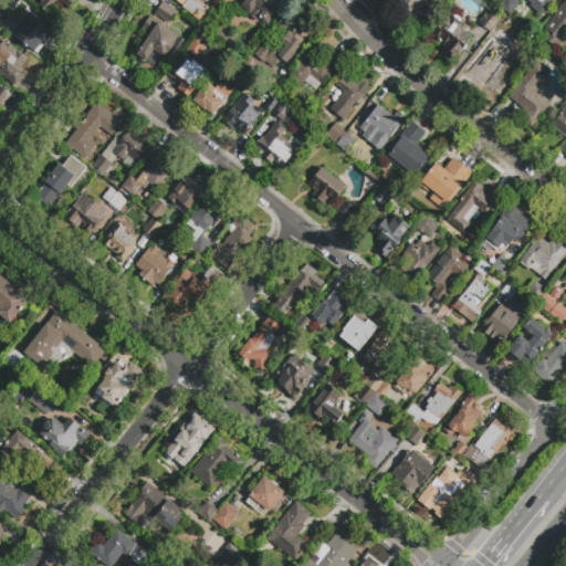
[(48,13),(38,7),(42,1),(40,0),(75,0),(79,2),(72,11),(60,2),(56,6),(55,3),(48,13)]
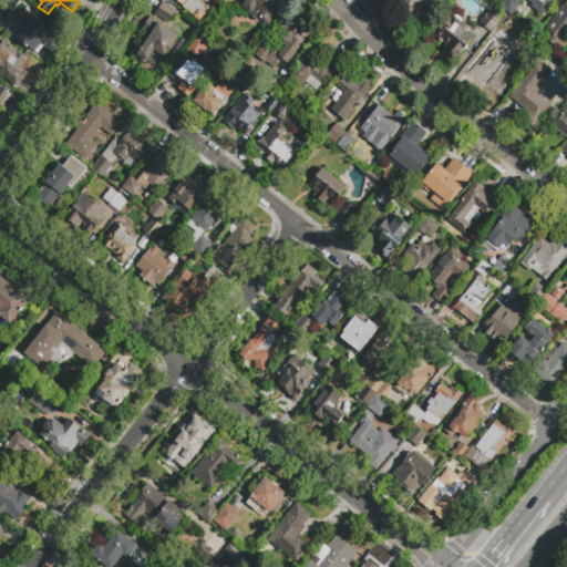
[(209,9),(199,21),(173,0),(200,0),(200,1),(209,9)]
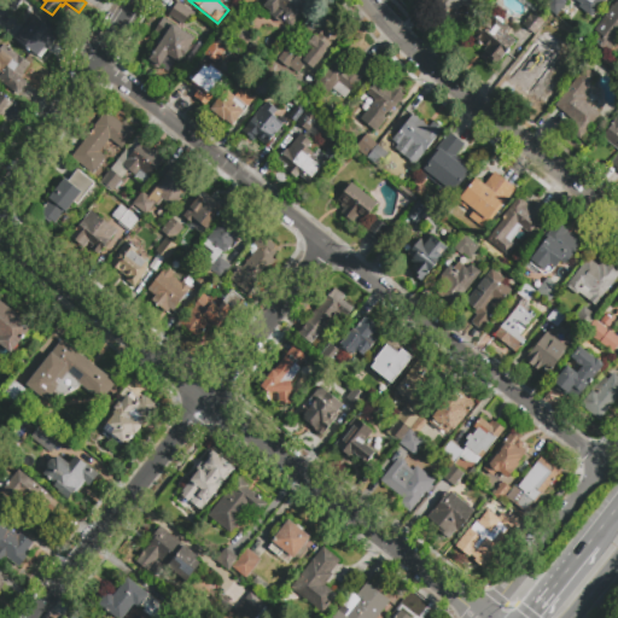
[(314,0),(305,11),(305,10),(301,17),(298,15),(290,25),(284,21),(279,28),(260,12),(269,0),(314,0)]
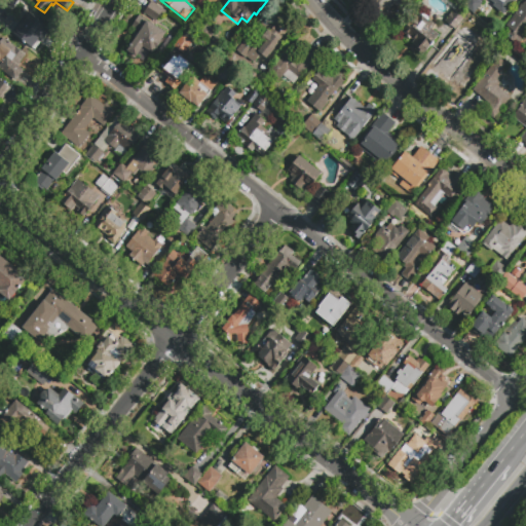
[(387,27),(369,10),(372,6),(368,2),(369,0),(408,0),(400,9),(395,4),(389,10),(393,13),(392,15),(396,17),(387,27)]
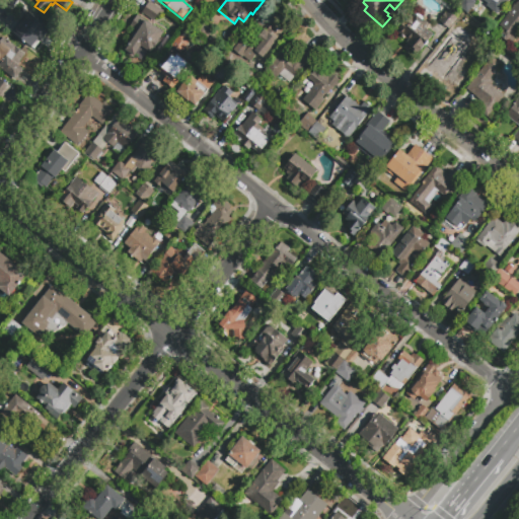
[(468,16),(459,8),(464,0),(470,0),(477,5),(468,16)]
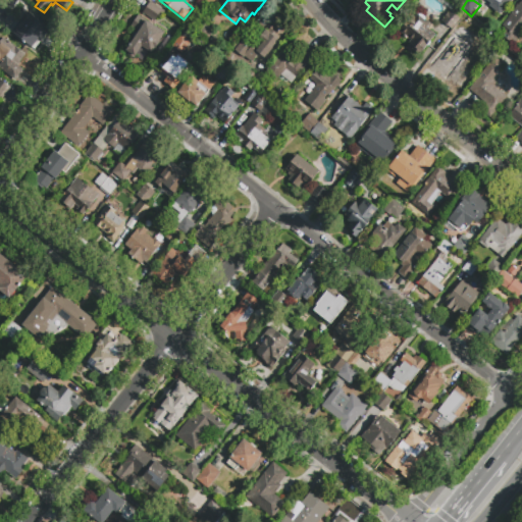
[(510,0),(500,13),(490,6),(494,0),(510,0)]
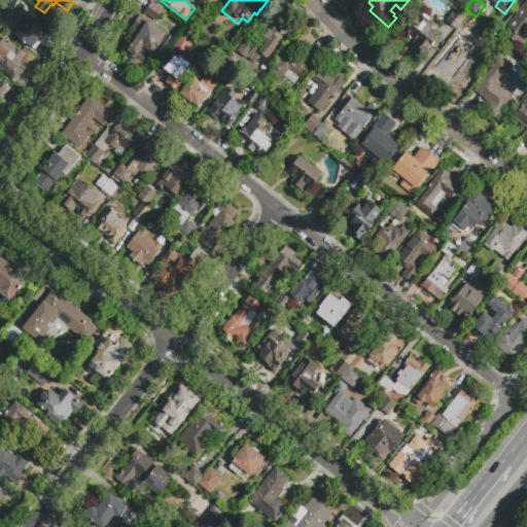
[(526,32),(518,44),(505,34),(510,28),(506,25),(525,0),(526,0),(526,32)]
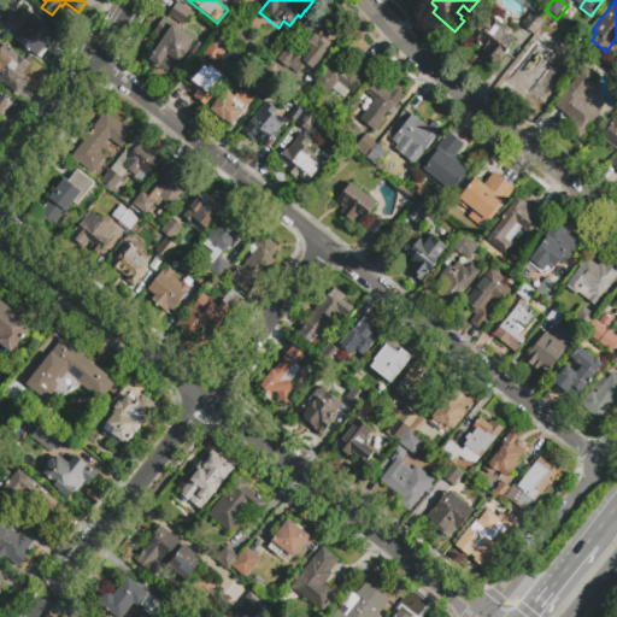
[(168,15),(177,1),(195,13),(189,22),(187,19),(183,24),(168,15)]
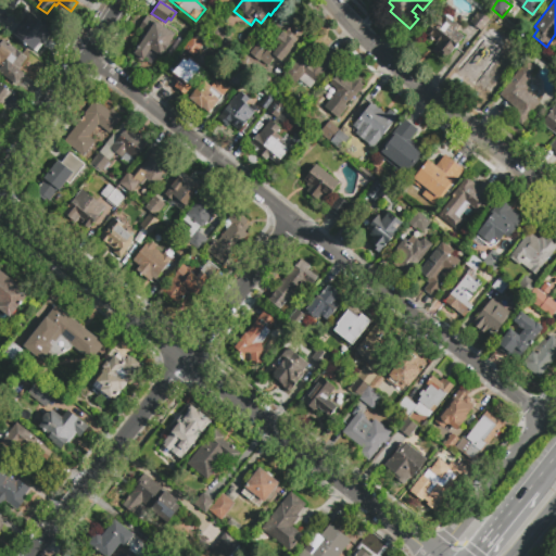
[(480,11),(490,20),(480,32),(470,23),(480,11)]
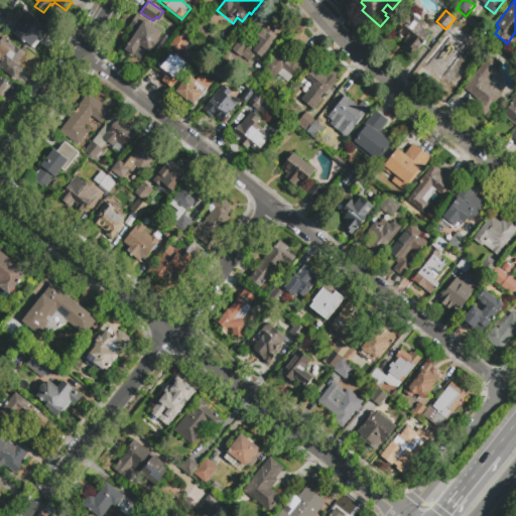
[(49,30),(44,37),(41,34),(31,47),(12,32),(28,12),(46,26),(45,27),(49,30)]
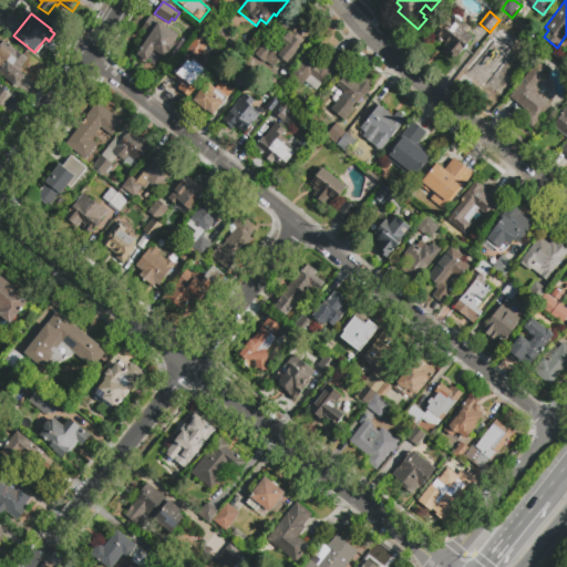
[(276,27),(286,13),(312,35),(289,65),(282,61),(276,70),(267,63),(265,66),(256,60),(269,42),(276,48),(280,41),(284,43),(288,37),(276,27)]
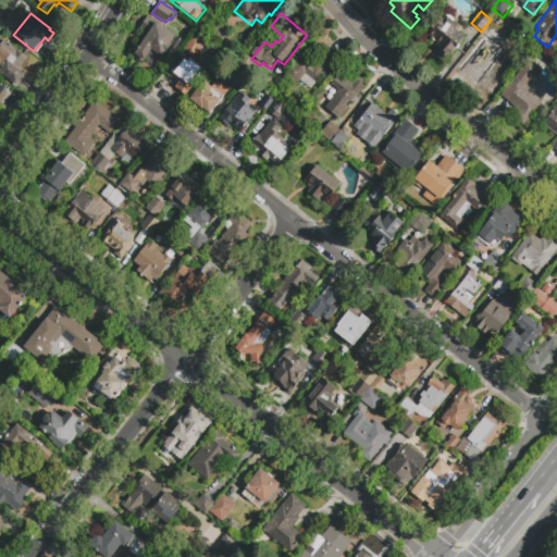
[(425,35),(431,27),(430,26),(436,16),(442,21),(446,15),(459,25),(456,29),(465,36),(458,45),(459,46),(456,50),(455,49),(446,60),(433,49),(437,45),(425,35)]
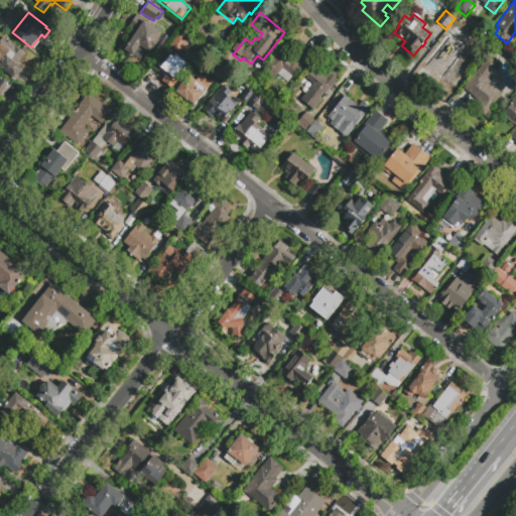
[(139,59),(124,49),(131,38),(129,37),(135,29),(130,26),(137,15),(162,32),(158,38),(159,39),(153,48),(152,48),(149,52),(146,50),(139,59)]
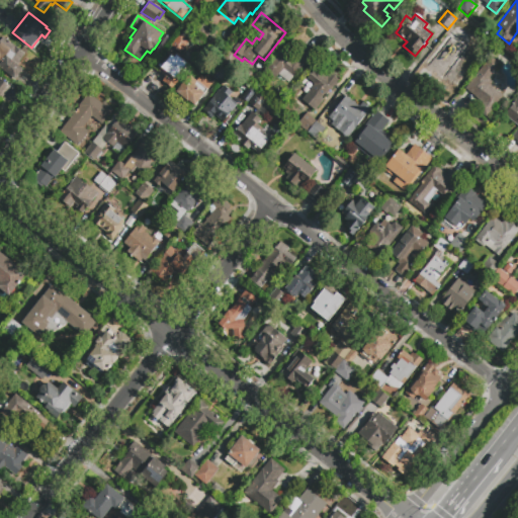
[(457,29),(469,38),(462,49),(465,51),(453,66),(460,72),(450,85),(424,64),(433,52),(438,55),(457,29)]
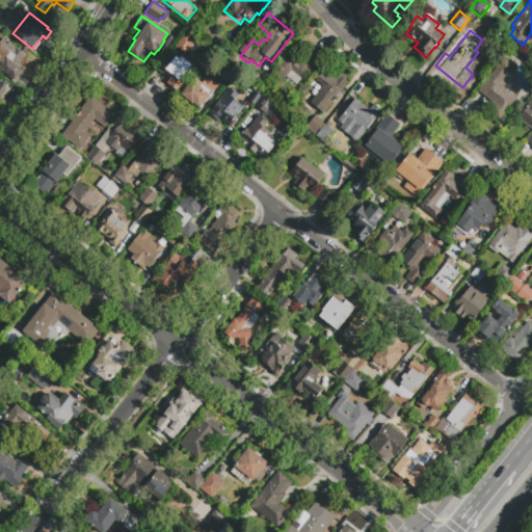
[(196,41),(191,48),(189,47),(187,49),(178,42),(185,32),(196,41)]
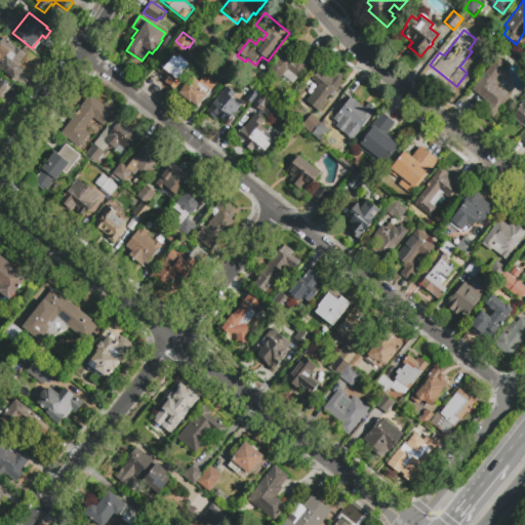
[(26,72),(16,83),(0,70),(0,40),(3,37),(27,55),(18,66),(26,72)]
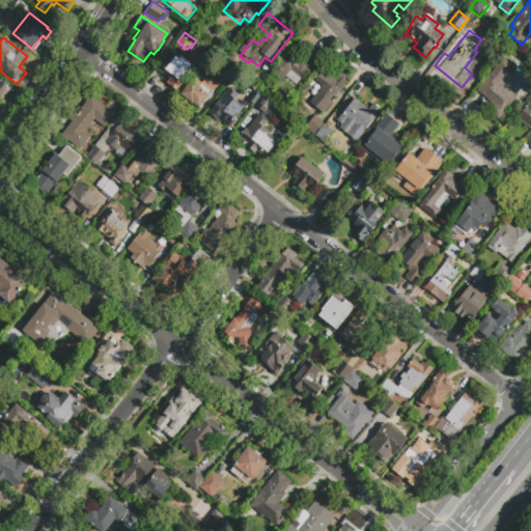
[(281,86),(270,77),(287,54),(299,63),(310,48),(322,57),(298,88),(286,79),(281,86)]
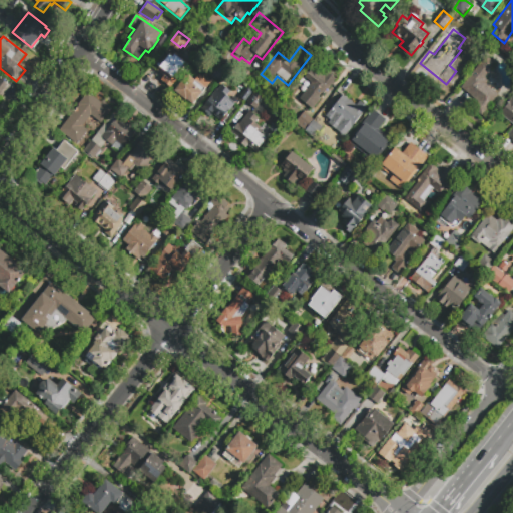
[(172,89),(160,80),(163,77),(155,71),(169,53),(171,55),(174,52),(187,63),(175,79),(178,81),(172,89)]
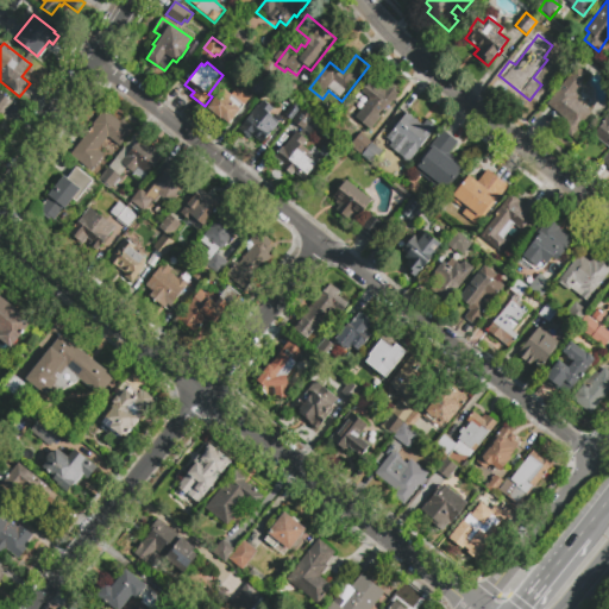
[(591,114),(571,139),(562,131),(569,124),(548,107),(546,106),(563,85),(564,86),(579,68),(591,77),(576,96),(581,99),(577,102),(591,114)]
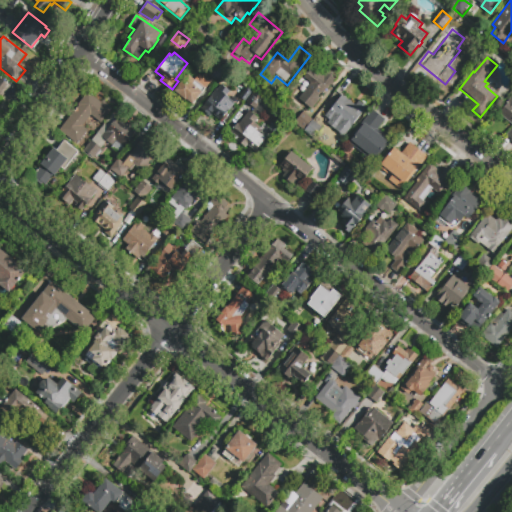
[(226,75),(219,84),(211,76),(217,68),(226,75)]
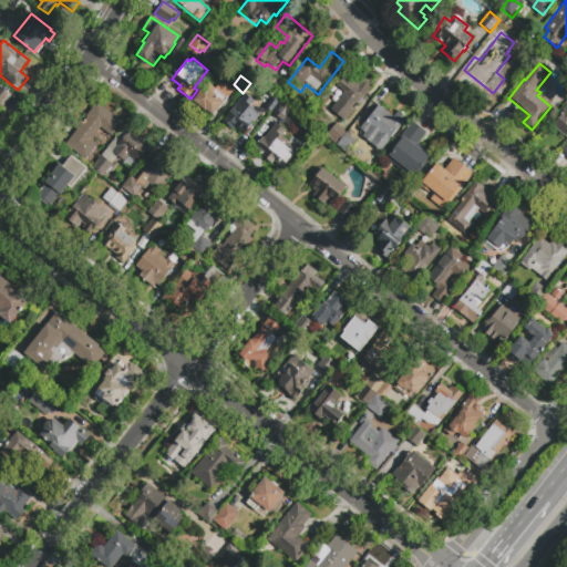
[(344,122),(330,110),(344,92),(337,85),(346,75),(353,82),(354,81),(359,84),(361,80),(372,89),(359,104),(357,102),(352,107),(356,110),(344,122)]
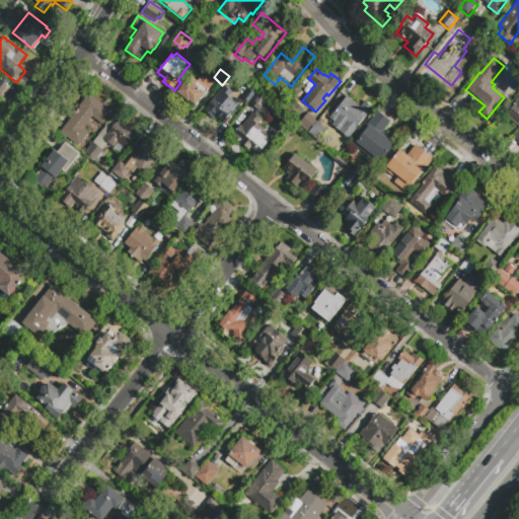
[(212,84),(195,106),(177,92),(191,76),(200,83),(204,78),(212,84)]
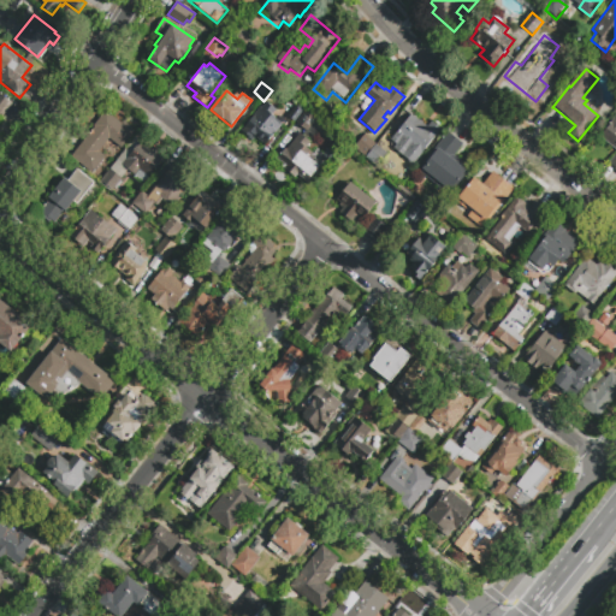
[(0,95),(1,94),(16,106),(5,119),(3,117),(0,119),(0,95)]
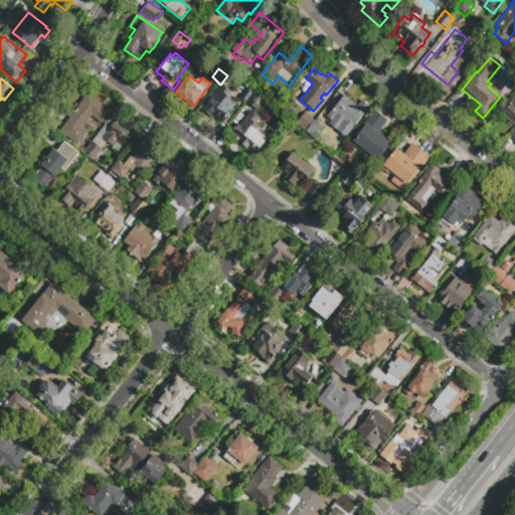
[(253,92),(246,102),(235,94),(242,83),(253,92)]
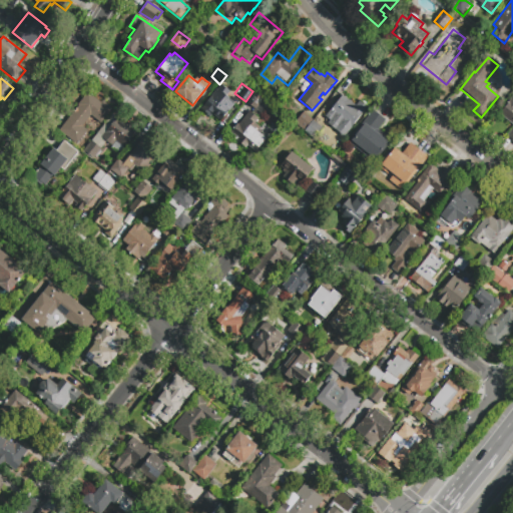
[(232,92),(230,94),(238,100),(221,121),(212,114),(212,115),(209,118),(204,115),(205,113),(200,109),(216,90),(217,90),(222,84),(232,92)]
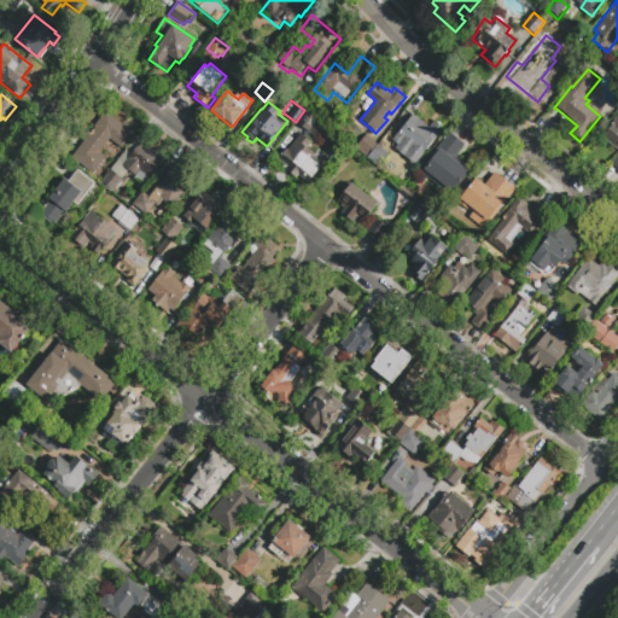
[(106,156),(92,174),(71,157),(94,128),(93,127),(106,111),(122,123),(123,122),(135,130),(122,147),(110,138),(100,151),(106,156)]
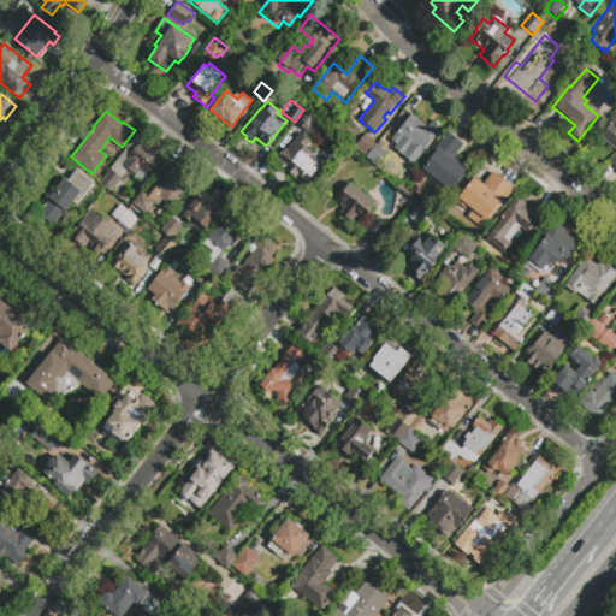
[(325,125),(315,137),(296,124),(306,111),(325,125)]
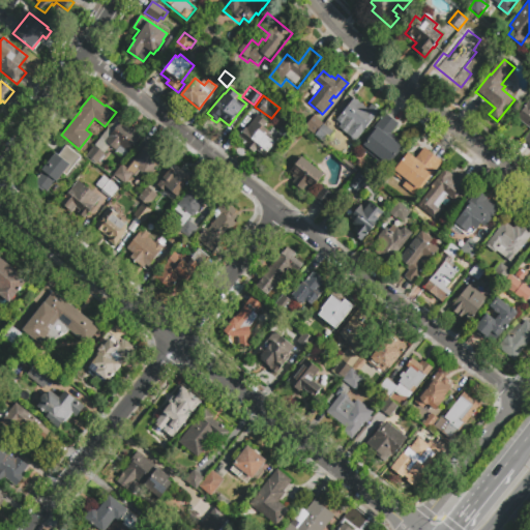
[(372,104),(376,105),(379,108),(380,111),(355,142),(337,128),(341,125),(335,121),(354,98),(367,109),(372,104)]
